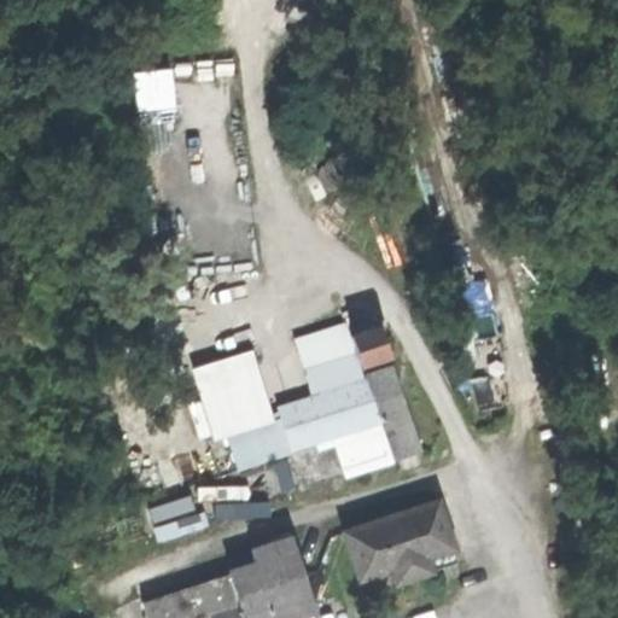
[(176,65),(138,69),(141,109),(180,105),(176,65)]
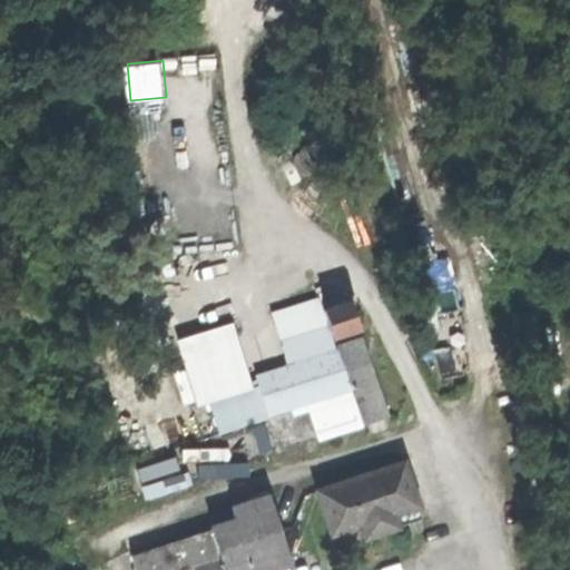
[(352,306),(328,316),(335,337),(361,328),(352,306)]
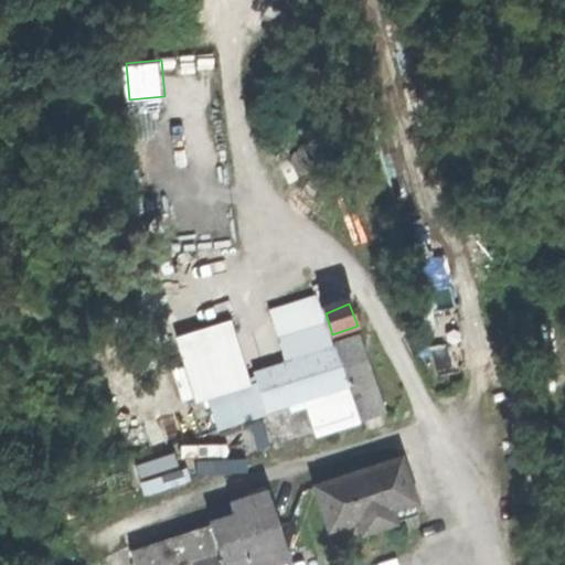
[(267,413),(277,444),(360,416),(336,344),(332,334),(326,313),(278,329),(287,356),(252,369),(256,379),(267,413)]
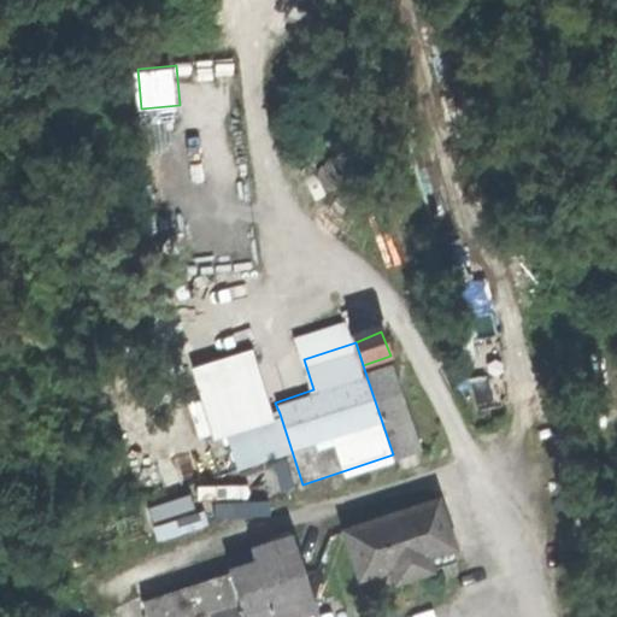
[(366,376),(393,454),(419,448),(394,366),(366,376)]
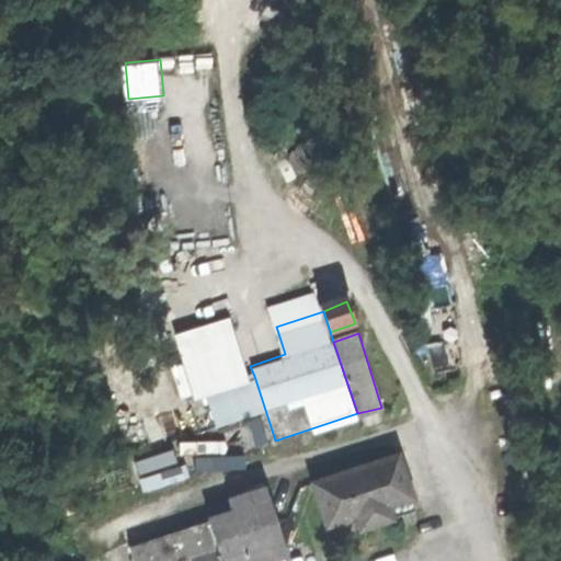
[(265,410),(254,376),(207,391),(218,425),(265,410)]
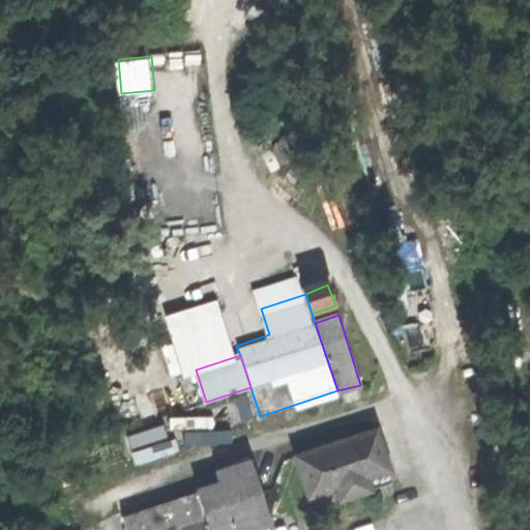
[(300,457),(313,496),(342,487),(346,501),(373,493),(367,478),(390,471),(378,432),(300,457)]
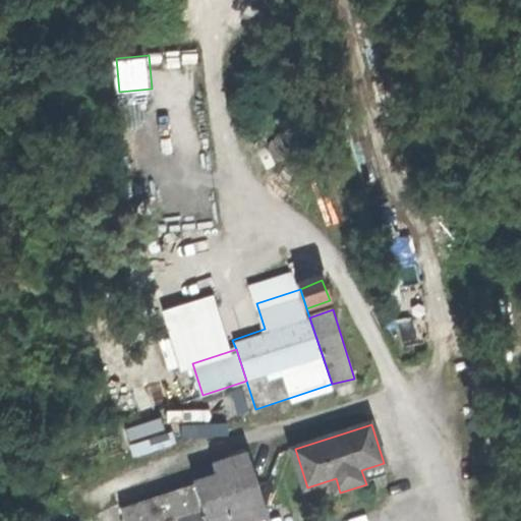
[(191,482),(205,520),(236,520),(266,511),(245,452),(211,464),(214,474),(191,482)]
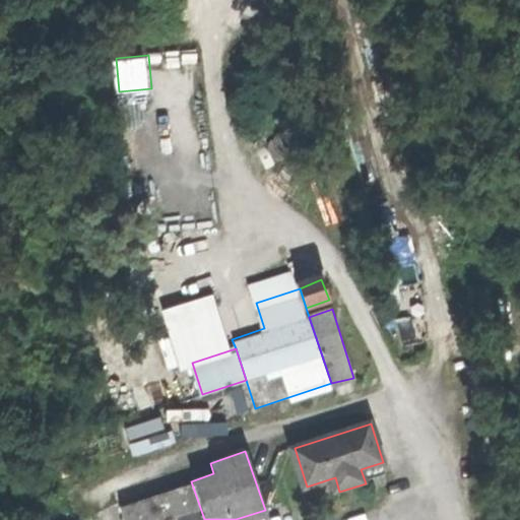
[(204,519),(191,481),(118,507),(122,519),(204,519)]
